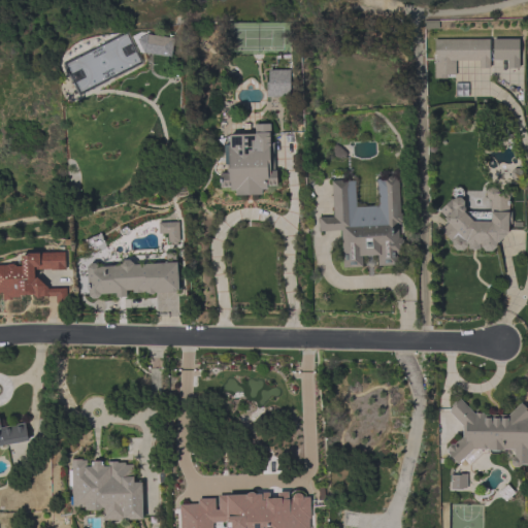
[(150,48),(138,54),(129,36),(140,31),(150,48)]
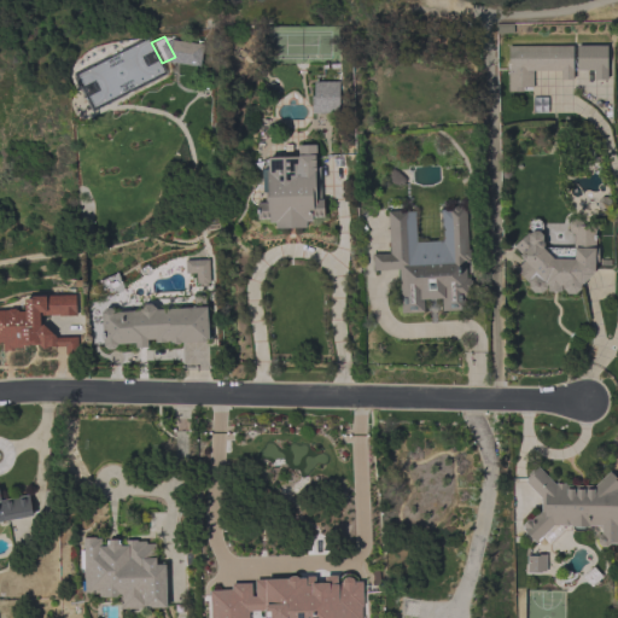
[(572,80),(561,80),(561,70),(532,70),(532,87),(523,87),(523,92),(508,92),(508,46),(572,46),(572,80)]
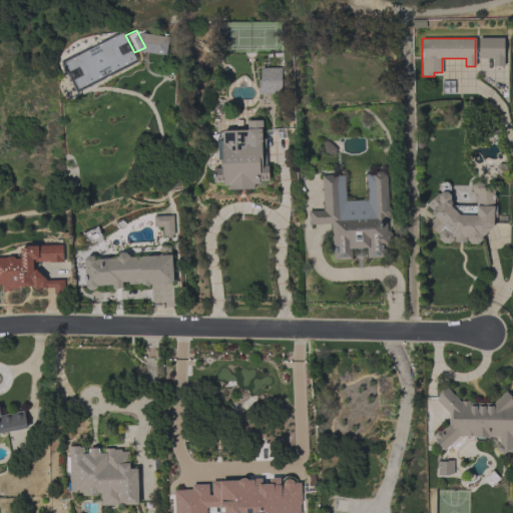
[(504,38),(504,66),(493,66),(493,58),(479,58),(479,38),(504,38)]
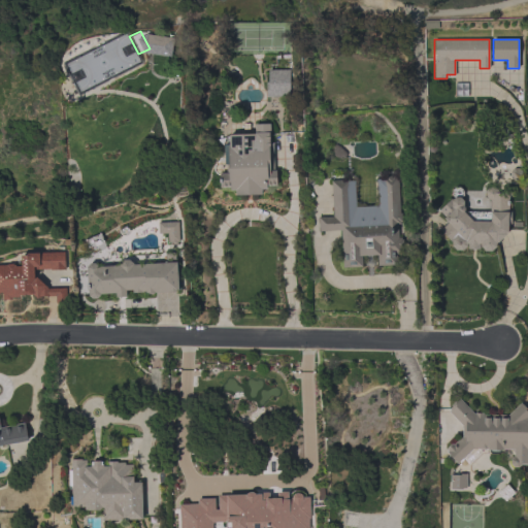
[(77,92),(127,70),(126,68),(139,62),(134,51),(127,54),(122,40),(117,42),(120,48),(107,54),(104,45),(65,62),(77,92)]
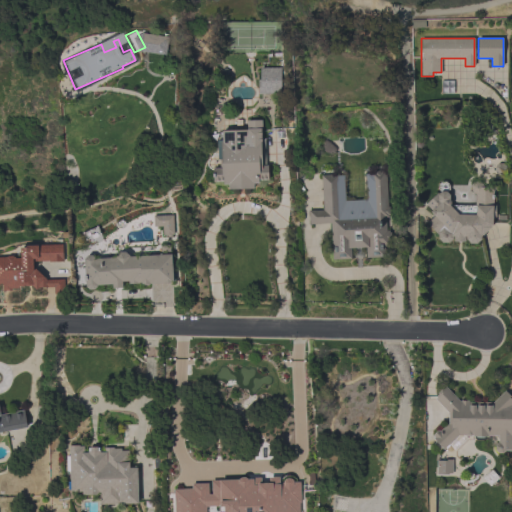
[(257,94),(280,94),(280,68),(258,67),(257,94)]
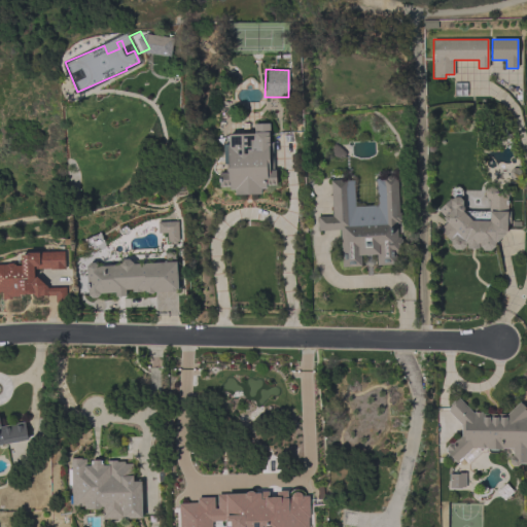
[(254,134),(253,124),(269,124),(270,143),(273,143),(273,170),(276,170),(276,185),(266,185),(266,188),(261,189),(261,195),(235,195),(235,189),(230,190),(230,186),(219,187),(219,173),(226,173),(225,164),(224,164),(223,144),(229,144),(227,134),(254,134)]
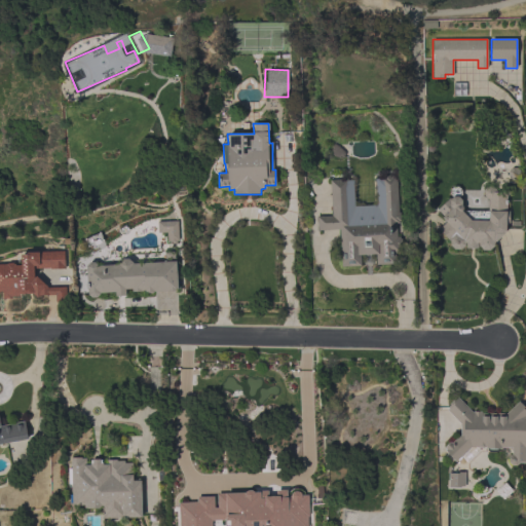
[(330,180),(346,179),(346,181),(353,180),(354,207),(377,205),(375,179),(380,179),(380,177),(383,177),(383,176),(392,175),(392,177),(397,176),(399,213),(400,213),(400,220),(399,221),(399,223),(397,223),(397,236),(400,236),(400,238),(401,238),(402,247),(400,247),(401,253),(395,253),(396,263),(376,264),(376,254),(360,255),(361,266),(341,267),(339,229),(317,230),(317,217),(332,216),(330,180)]
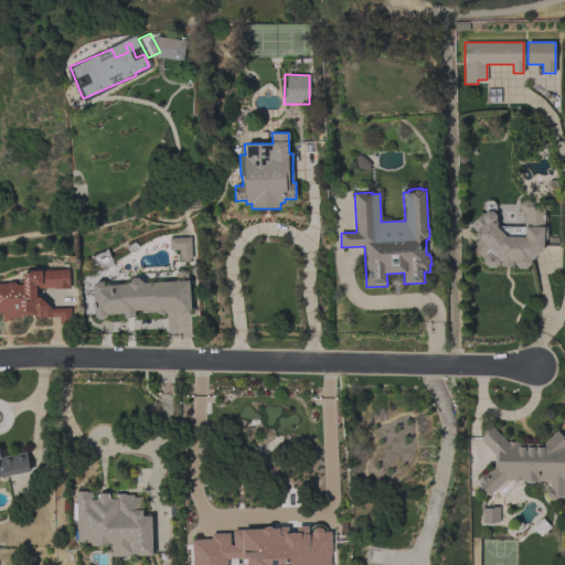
[(519,204),(523,200),(529,200),(533,204),(540,205),(543,202),(548,206),(544,210),(544,226),(547,226),(547,240),(544,240),(544,248),(542,251),(532,259),(531,260),(531,265),(525,269),(519,268),(514,264),(513,264),(513,267),(500,266),(500,260),(499,260),(499,263),(494,268),(488,268),(483,263),(483,259),(471,246),(479,238),(475,234),(477,232),(470,225),(482,213),(483,214),(487,212),(483,209),(483,204),(487,201),(492,201),(496,204),(496,209),(492,211),(496,215),(496,221),(497,222),(497,224),(497,226),(524,227),(525,214),(523,213),(519,210),(519,204)]
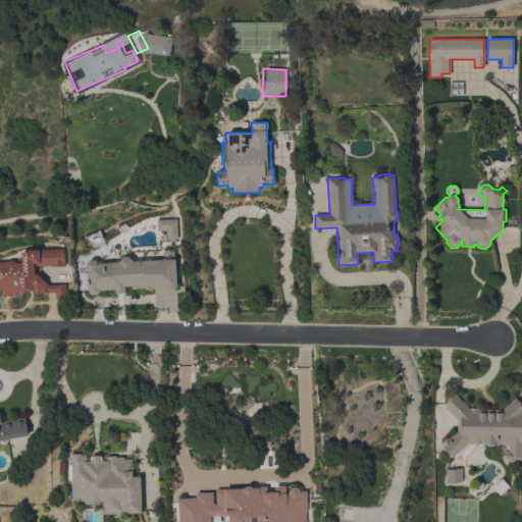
[(156,219),(176,219),(176,239),(174,239),(174,242),(167,242),(167,240),(165,240),(165,230),(156,230),(156,219)]
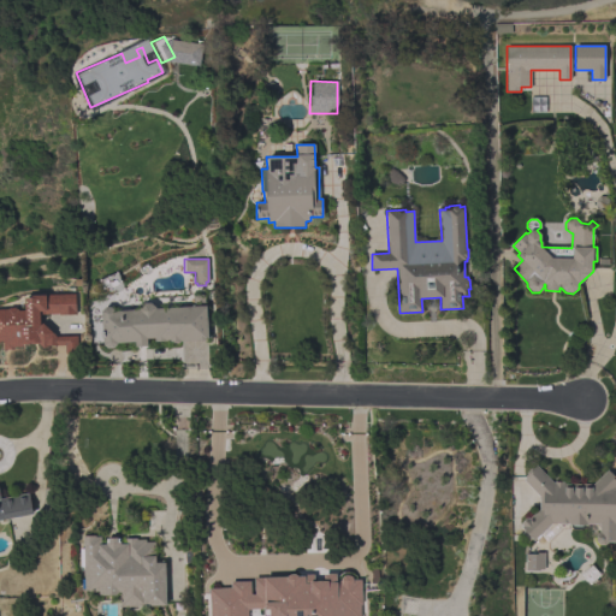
[(0,309),(6,309),(9,308),(15,308),(18,309),(18,311),(24,311),(24,298),(31,298),(30,295),(76,294),(76,314),(59,315),(59,314),(40,314),(40,326),(42,324),(57,337),(77,336),(77,353),(65,354),(65,345),(46,345),(43,349),(37,344),(22,344),(22,347),(12,348),(13,349),(3,349),(3,342),(0,342),(0,309)]
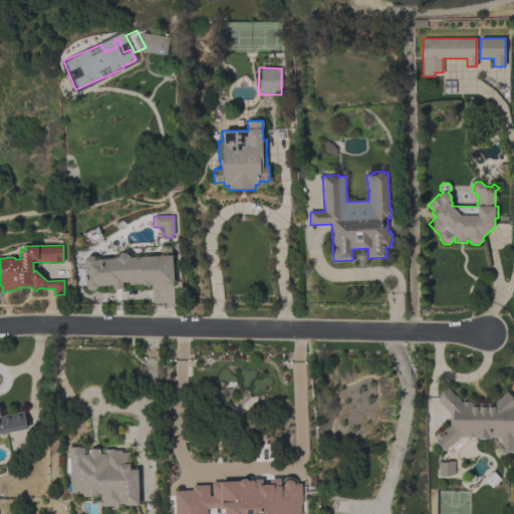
[(115,258),(119,253),(125,253),(131,257),(172,255),(174,283),(141,285),(141,284),(129,285),(129,282),(122,282),(122,288),(112,289),(112,285),(97,286),(97,287),(94,290),(89,291),(86,287),(84,260),(87,256),(92,256),(95,259),(115,258)]
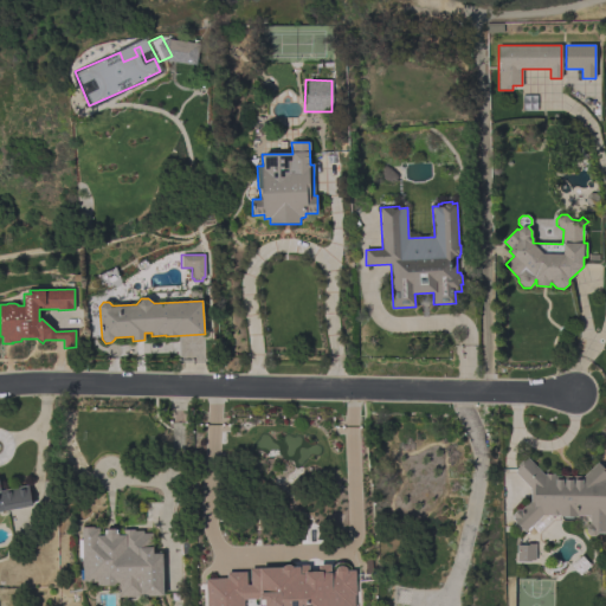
[(553,517),(537,532),(532,526),(524,532),(513,519),(514,517),(511,515),(519,509),(520,510),(527,503),(528,504),(530,502),(530,489),(515,472),(517,471),(516,470),(519,468),(519,465),(522,461),(524,461),(528,458),(545,475),(546,475),(546,474),(553,474),(553,475),(554,475),(554,476),(584,476),(598,462),(605,470),(605,516),(605,526),(605,533),(598,533),(594,536),(590,536),(586,533),(586,528),(590,523),(590,515),(577,515),(577,516),(560,516),(560,515),(558,515),(556,516),(553,516),(552,515),(549,515),(553,517)]
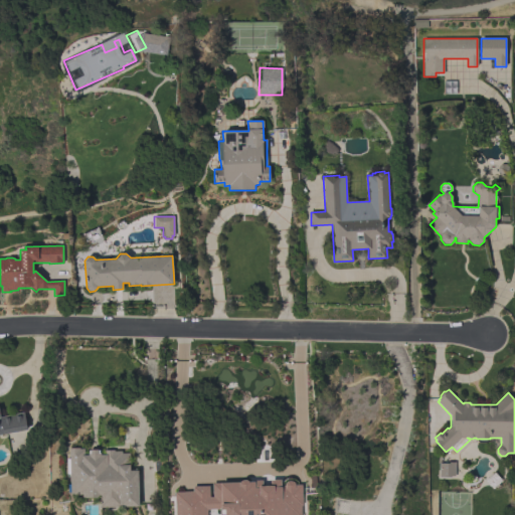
[(0,416),(24,412),(27,430),(4,435),(3,434),(0,434),(0,416)]
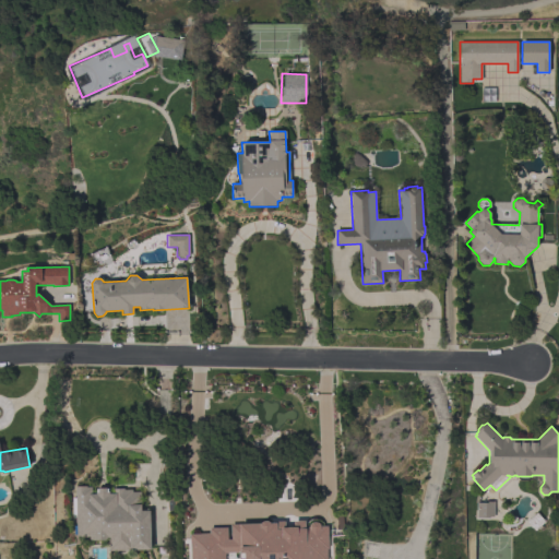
[(151,550),(129,550),(129,549),(109,550),(108,540),(90,540),(90,537),(76,537),(75,514),(72,514),(72,498),(75,498),(75,486),(86,486),(86,487),(92,487),(92,495),(95,494),(95,492),(98,492),(98,488),(106,488),(106,491),(109,491),(109,494),(113,494),(113,488),(123,488),(123,489),(132,489),(132,491),(141,491),(141,509),(147,509),(147,511),(150,511),(151,550)]
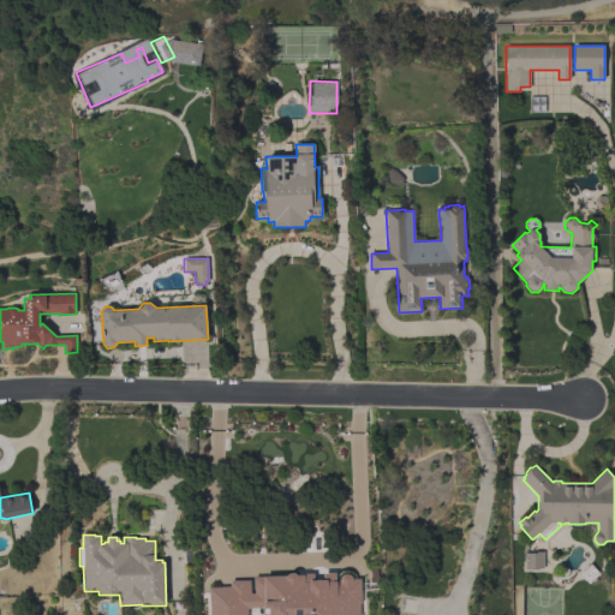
[(543,568),(538,568),(538,569),(524,569),(525,553),(531,553),(531,551),(543,551),(543,568)]
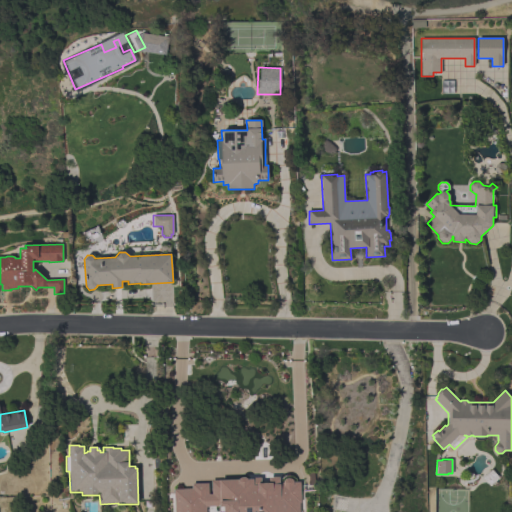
[(218,511),(218,506),(205,506),(205,511),(174,511),(173,489),(191,488),(191,483),(207,482),(208,494),(211,494),(210,480),(238,479),(241,477),(243,477),(245,478),(247,479),(250,479),(250,477),(260,477),(260,483),(269,482),(268,477),(278,476),(279,482),(283,482),(283,480),(285,478),(288,478),(290,478),(293,480),(293,482),(299,482),(300,502),(298,502),(298,511),(218,511)]
